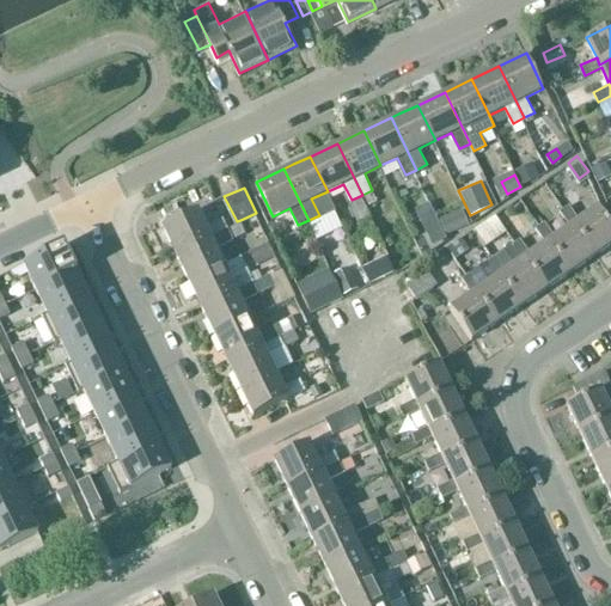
[(549,238),(570,270),(594,253),(573,221),(579,218),(569,203),(560,209),(570,224),(555,234),(549,238)]
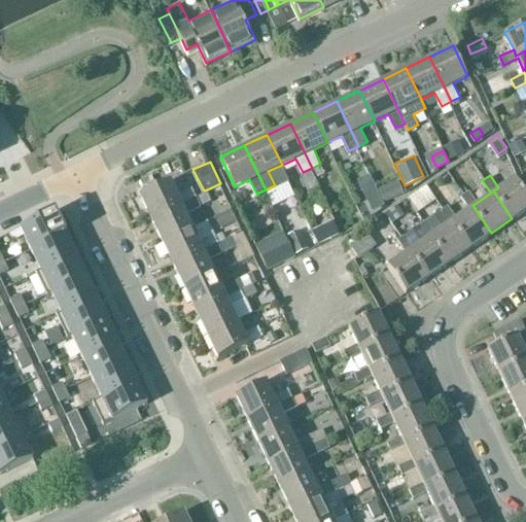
[(512,218),(525,208),(525,192),(515,176),(498,187),(493,190),(512,218)]
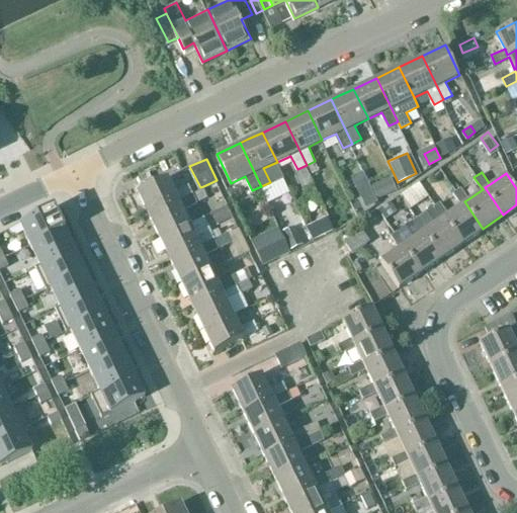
[(168,175),(138,189),(149,212),(193,191),(189,181),(175,188),(168,175)]
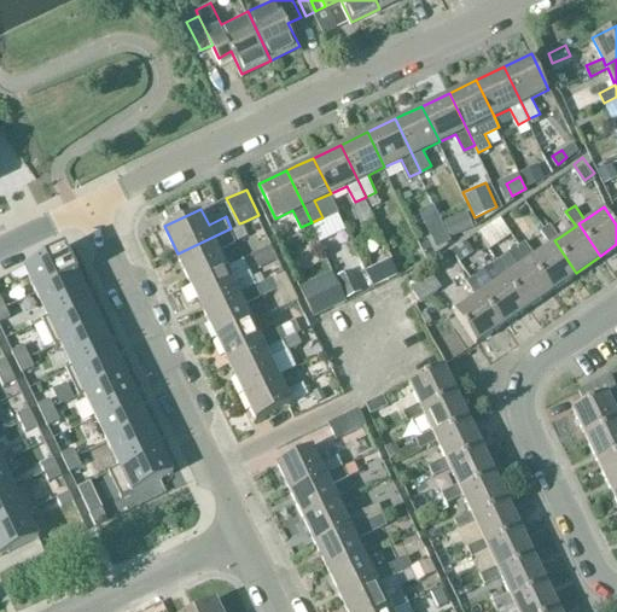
[(473,225),(465,209),(443,219),(450,235),(473,225)]
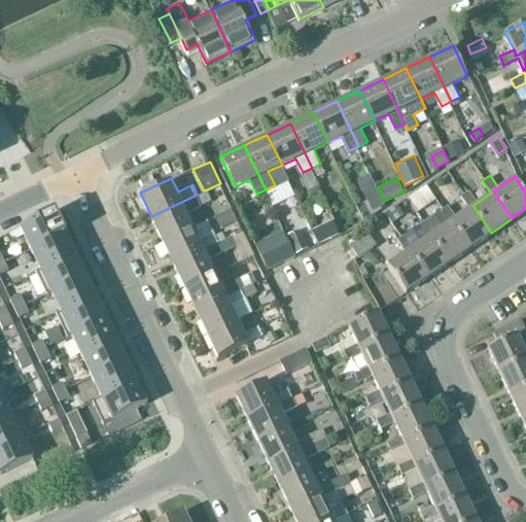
[(204,190),(197,195),(201,204),(211,199),(207,189),(204,190)]
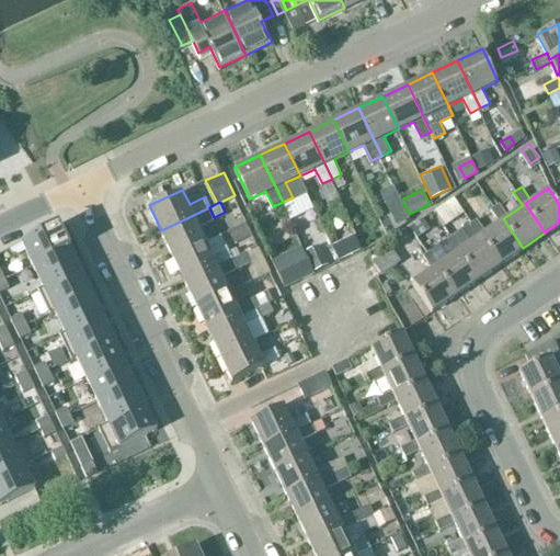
[(480,234),(501,263),(523,248),(503,218),(509,215),(499,202),(491,207),(500,220),(486,230),(480,234)]
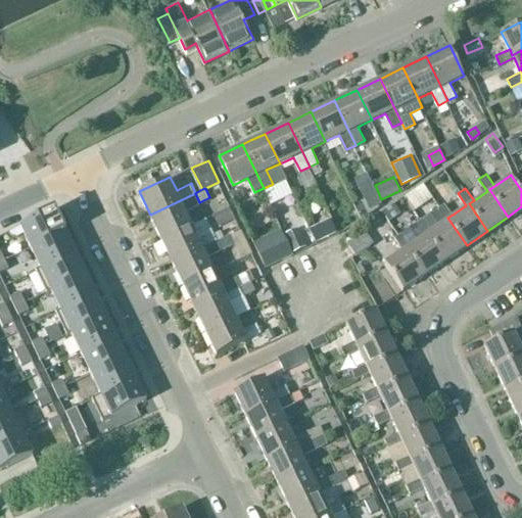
[(375,189),(364,195),(370,207),(381,202),(375,189)]
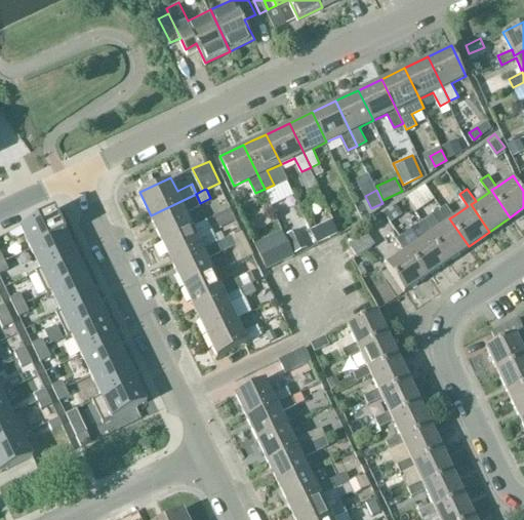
[(151,215),(152,217),(162,238),(193,224),(186,209),(200,203),(196,194),(151,215)]
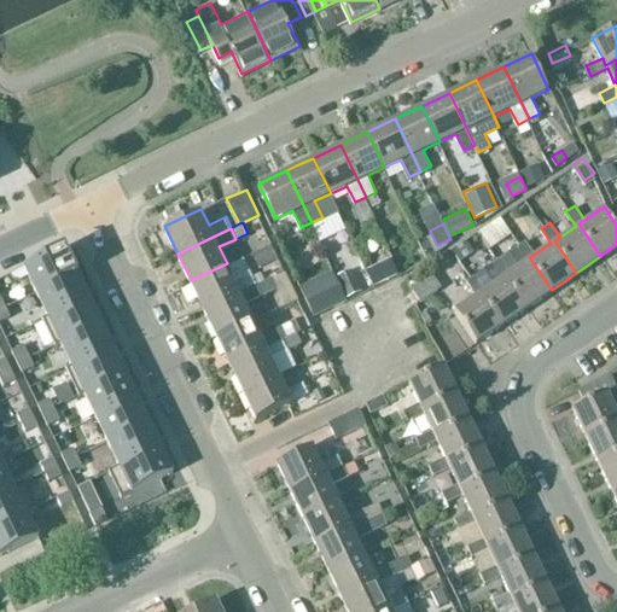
[(465,238),(452,246),(460,258),(473,249),(465,238)]
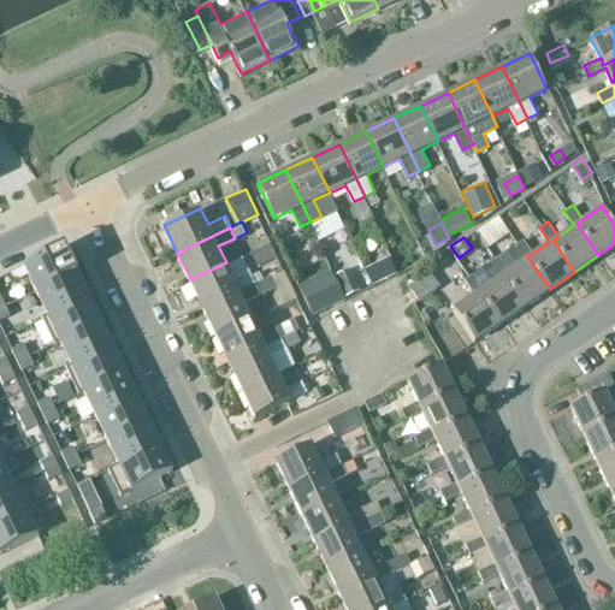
[(533,253),(524,238),(500,255),(509,270),(503,273),(525,306),(550,289),(527,256),(533,253)]
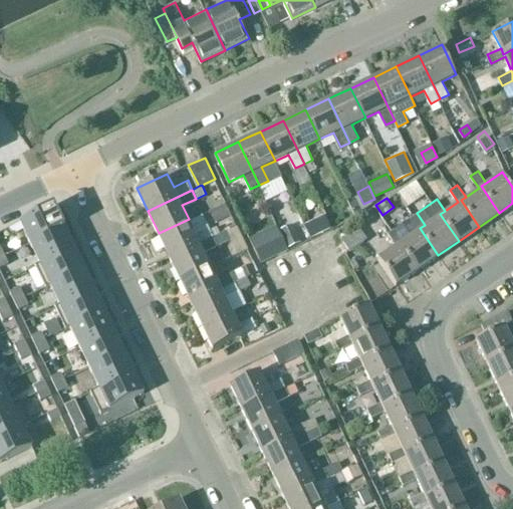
[(226,201),(210,209),(215,221),(232,213),(226,201)]
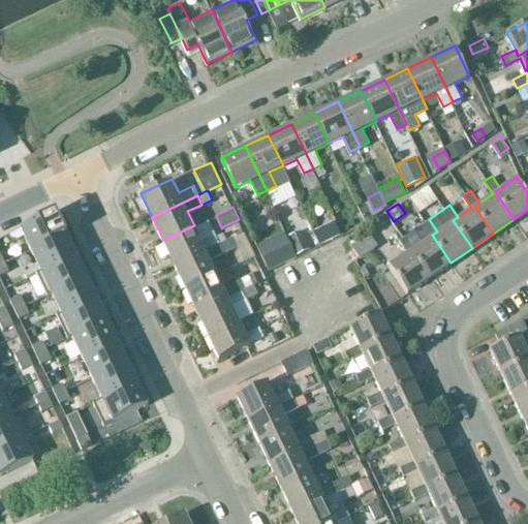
[(56,210),(21,226),(31,249),(67,233),(56,210)]
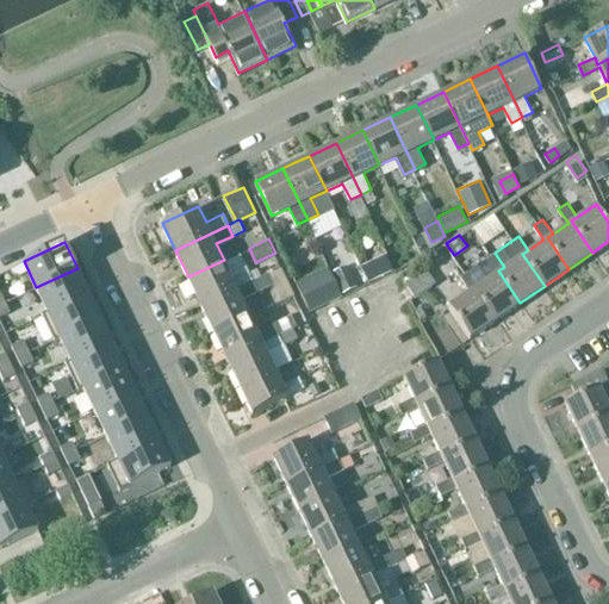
[(224,260),(188,276),(202,304),(253,278),(241,251),(224,260)]
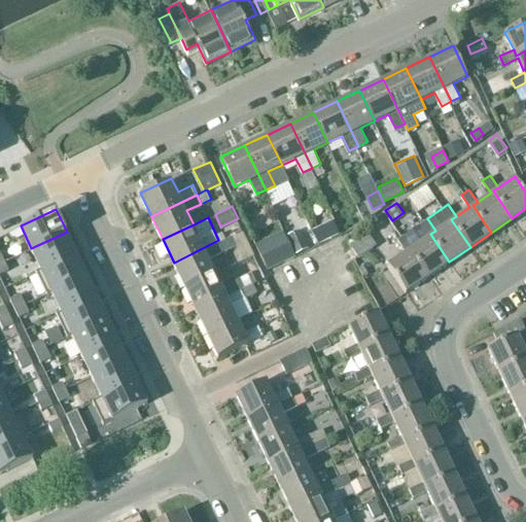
[(340,232),(332,218),(317,225),(324,240),(340,232)]
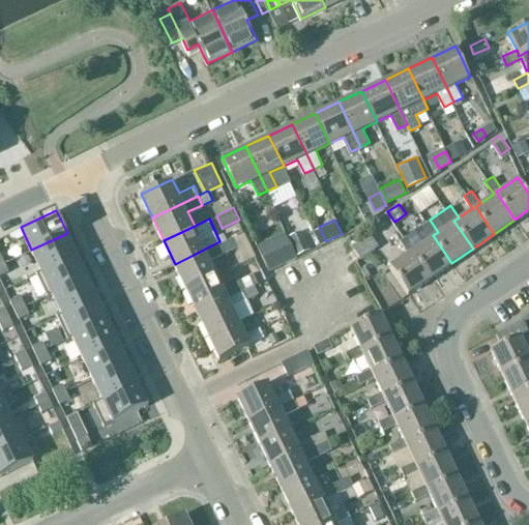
[(411,250),(431,278),(451,263),(433,235),(438,232),(430,220),(421,225),(430,237),(417,246),(411,250)]
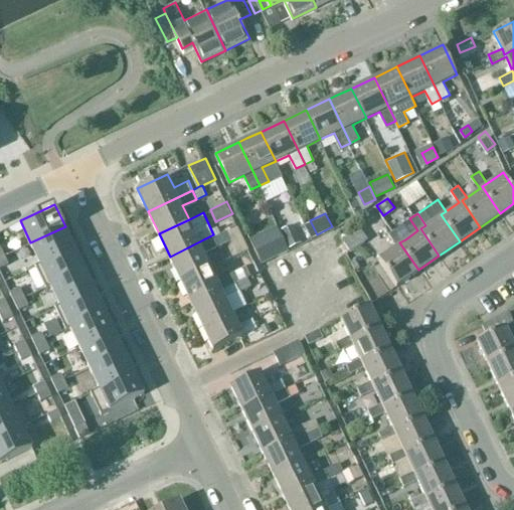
[(263,261),(289,248),(277,224),(251,237),(263,261)]
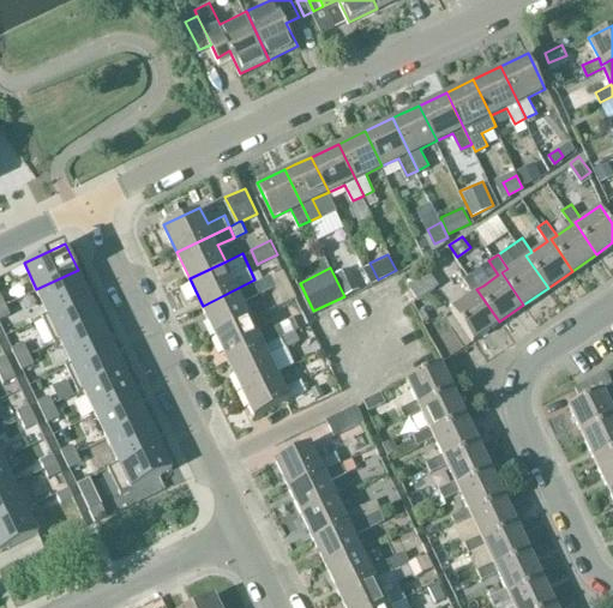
[(425,268),(407,281),(416,295),(436,283),(425,268)]
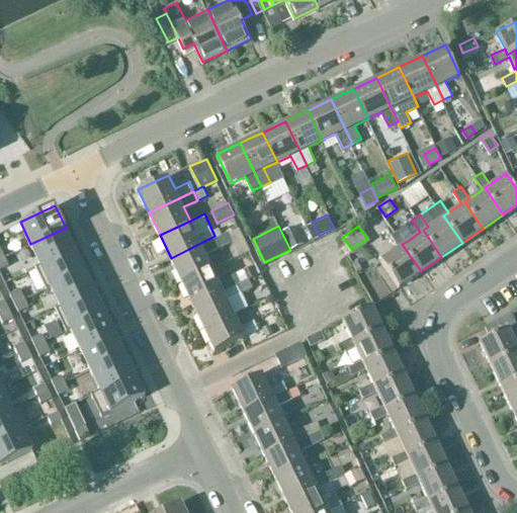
[(66,228),(30,244),(40,263),(35,266),(36,267),(76,248),(66,228)]
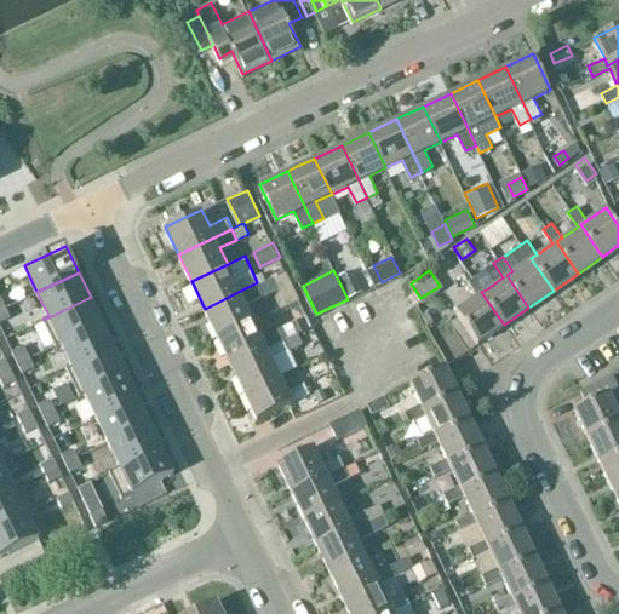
[(456,310),(479,342),(504,325),(481,292),(488,288),(477,274),(469,280),(479,294),(456,310)]
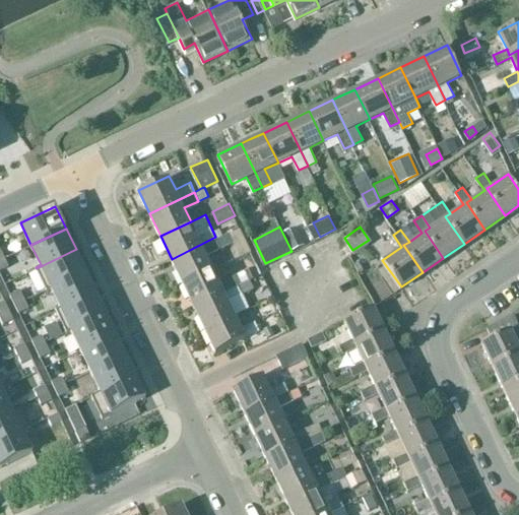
[(230,231),(215,237),(220,246),(234,240),(230,231)]
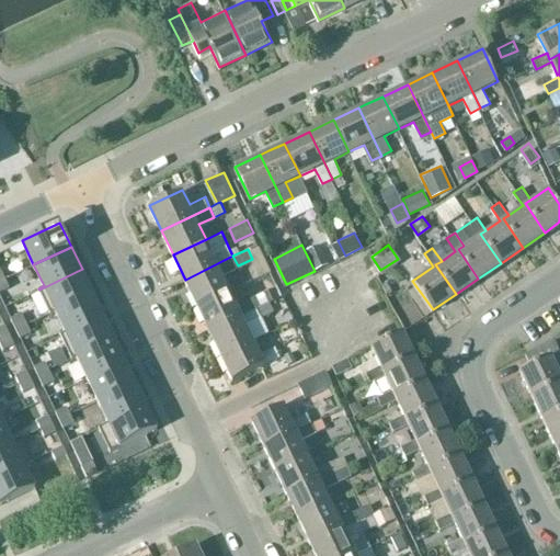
[(185,280),(191,291),(197,304),(229,288),(223,273),(238,265),(232,256),(185,280)]
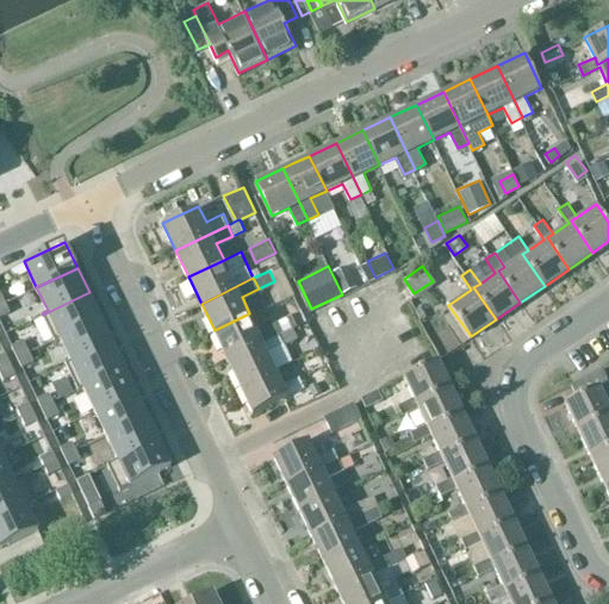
[(89,292),(43,315),(55,338),(100,317),(89,292)]
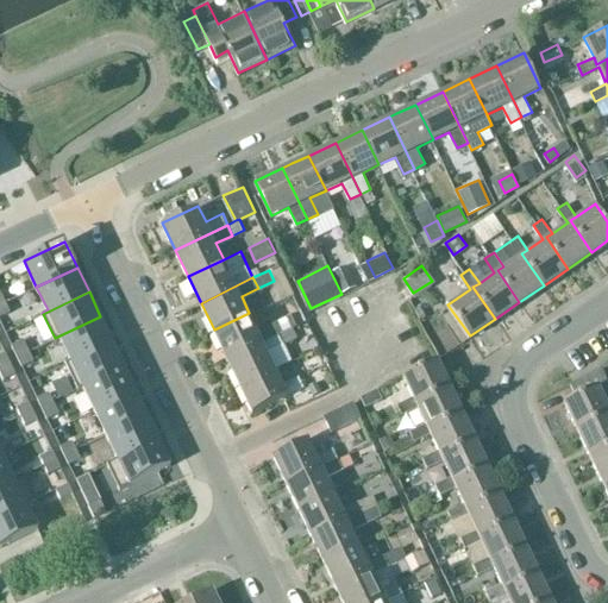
[(7,301),(0,303),(0,314),(11,311),(7,301)]
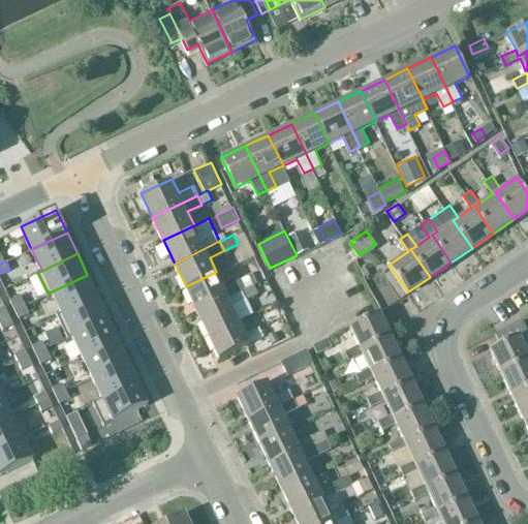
[(216,272),(186,286),(197,310),(242,288),(238,280),(237,278),(223,285),(216,272)]
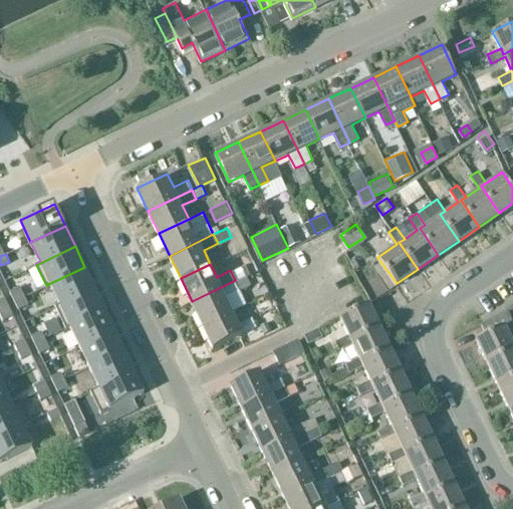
[(245,265),(231,272),(235,280),(247,274),(249,273),(245,265)]
